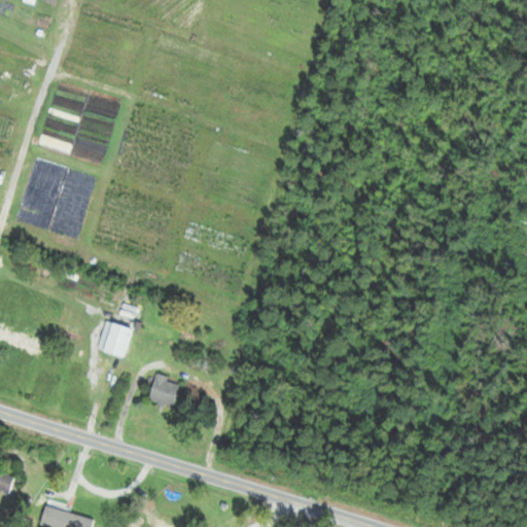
[(132,329),(111,322),(101,351),(121,358),(132,329)]
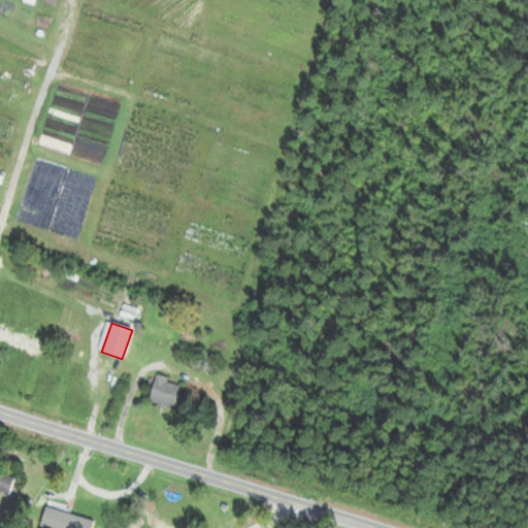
[(180,384),(156,375),(147,400),(172,408),(180,384)]
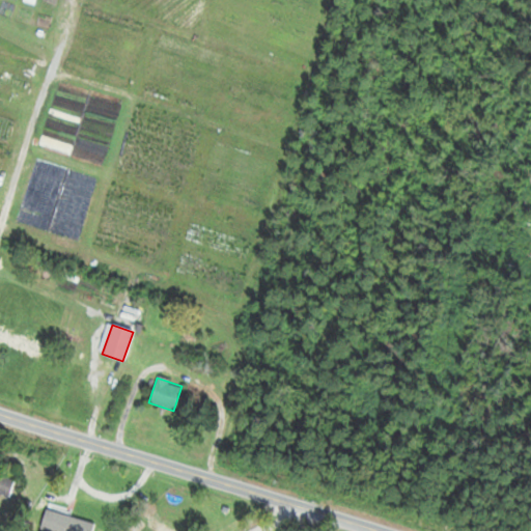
[(15,479),(0,473),(0,492),(9,496),(15,479)]
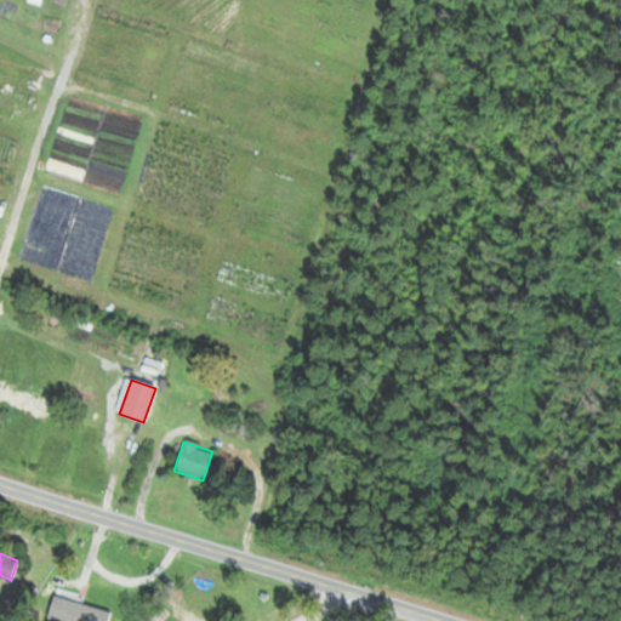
[(180,616),(186,620),(193,620),(195,619),(184,610),(180,616)]
